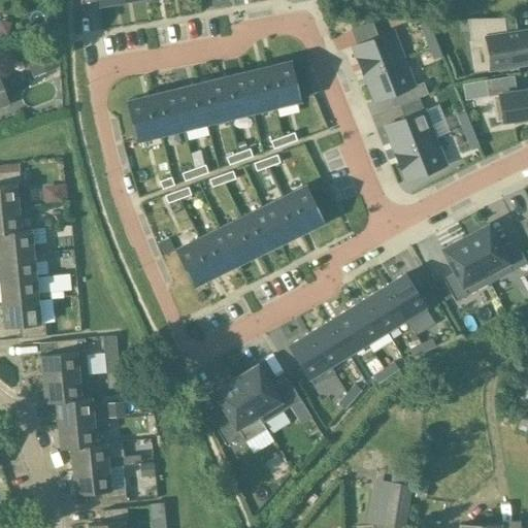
[(470,42),(483,40),(488,71),(527,64),(527,28),(505,31),(503,18),(467,19),(470,42)]
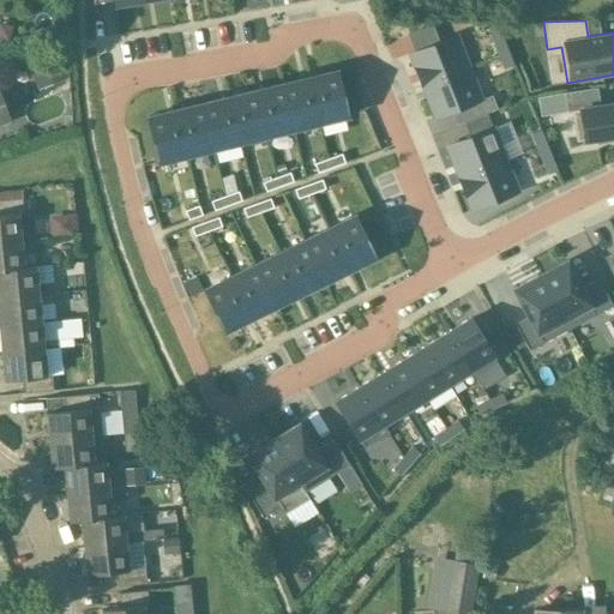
[(489,29),(500,55),(509,52),(499,25),(489,29)]
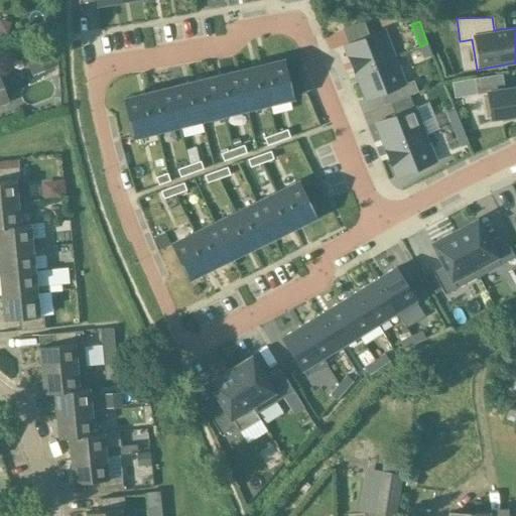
[(355,73),(394,56),(383,30),(345,45),(355,73)]
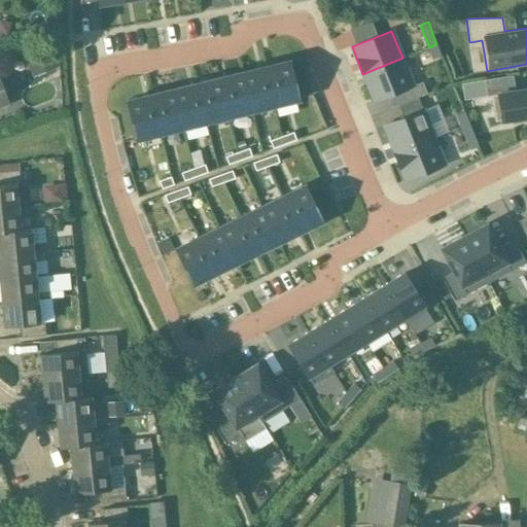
[(442,57),(436,44),(429,47),(433,60),(442,57)]
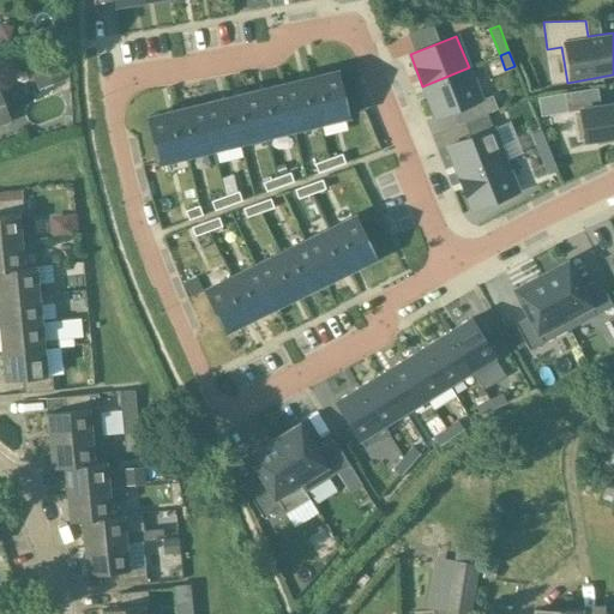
[(65,78),(61,61),(36,66),(40,83),(65,78)]
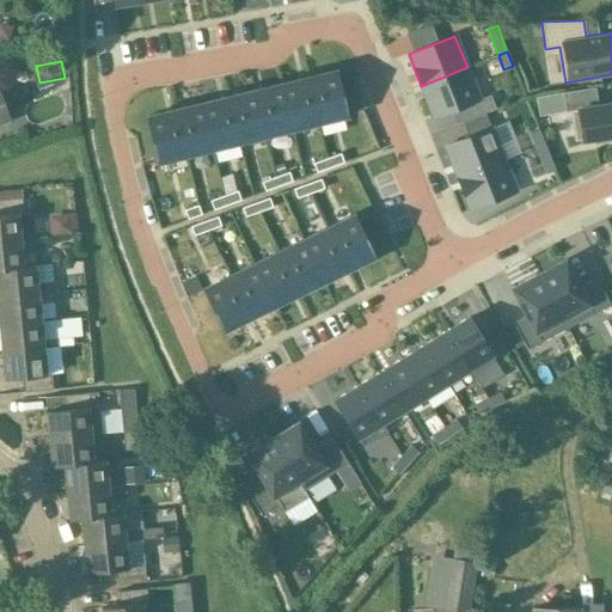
[(421,86),(434,117),(479,99),(467,67),(421,86)]
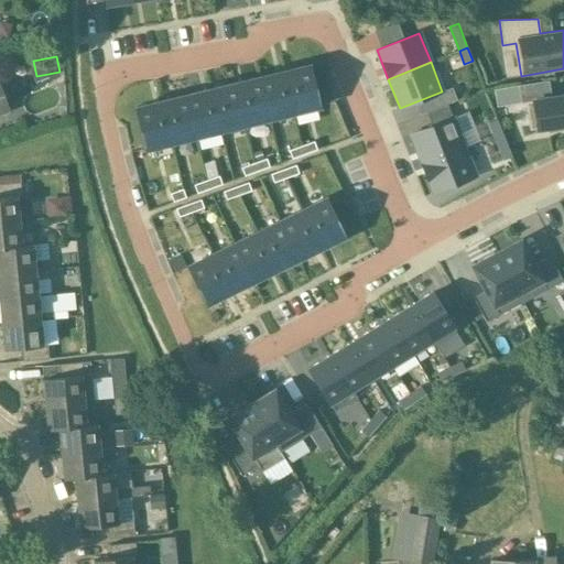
[(308,66),(283,72),(293,114),(318,107),(308,66)]
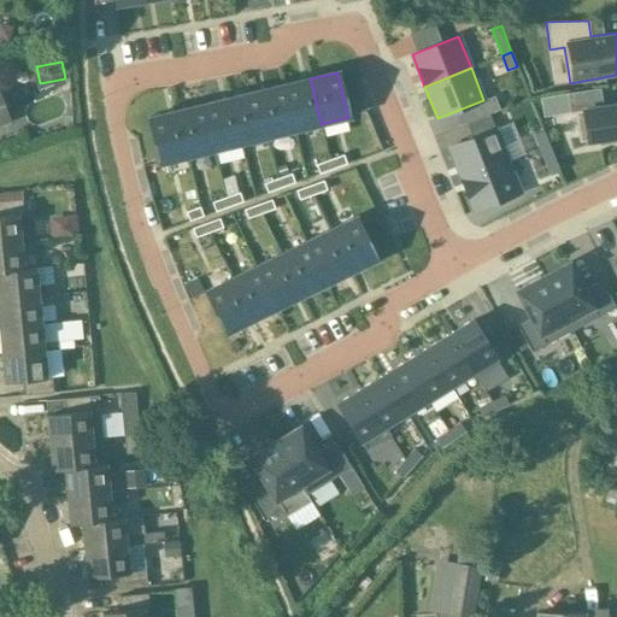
[(294,130),(321,124),(310,78),(283,86),(294,130)]
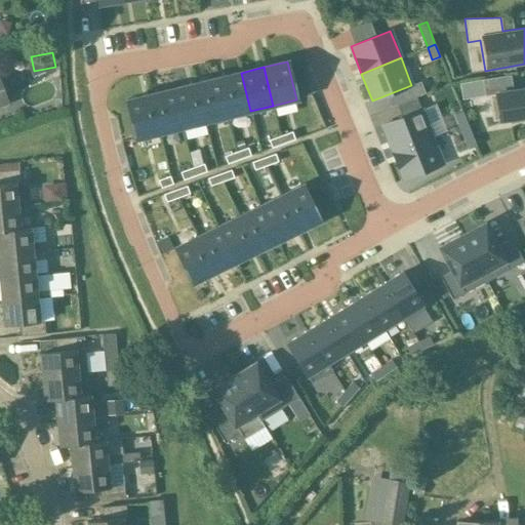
[(228,117),(250,111),(241,73),(218,78),(228,117)]
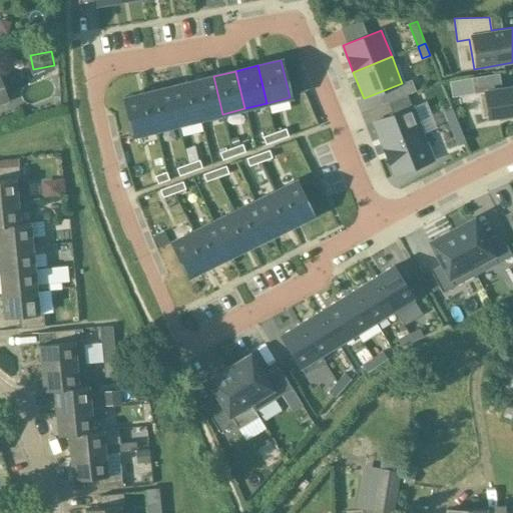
[(512,86),(492,89),(490,73),(462,78),(464,94),(476,93),(480,117),(496,115),(497,120),(512,117),(512,86)]
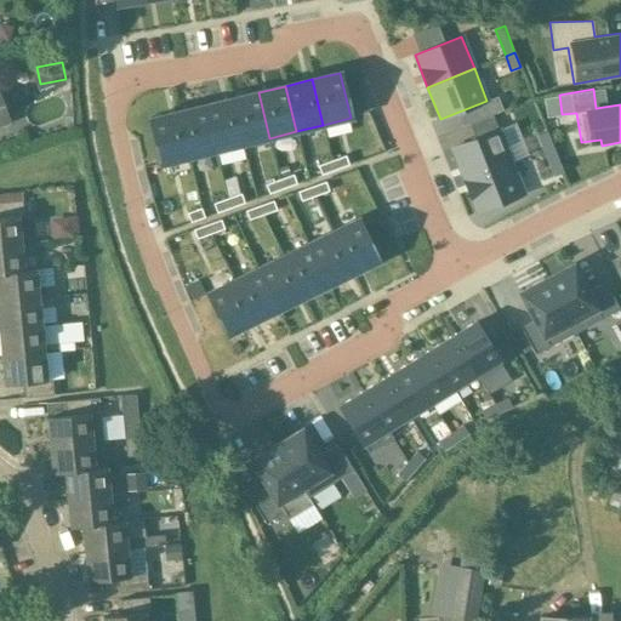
[(269,138),(258,92),(231,100),(243,144),(269,138)]
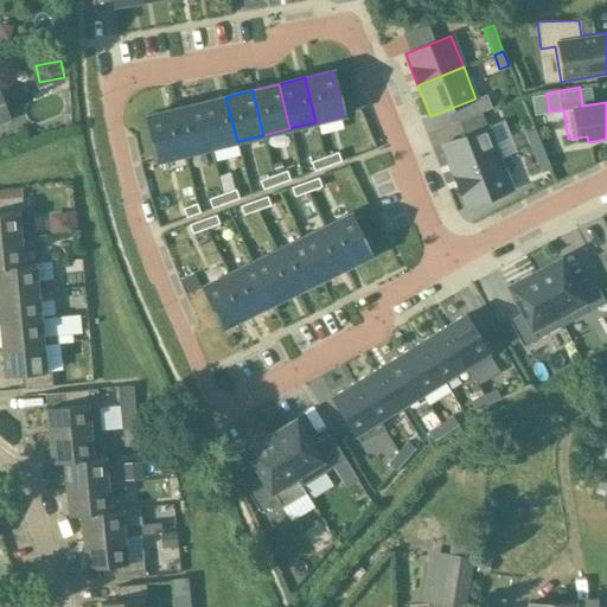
[(237,141),(225,97),(199,103),(211,148),(237,141)]
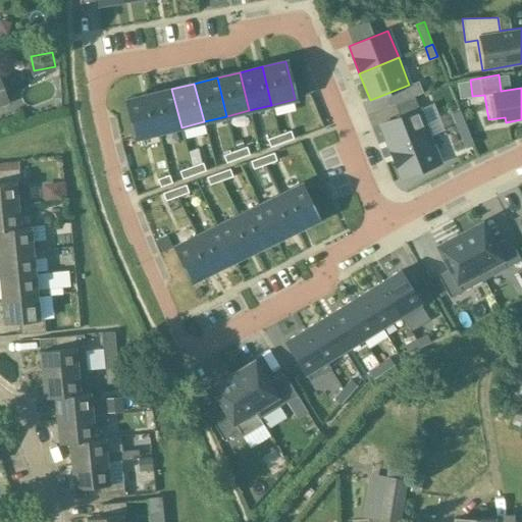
[(149,95),(158,133),(181,127),(171,89),(149,95)]
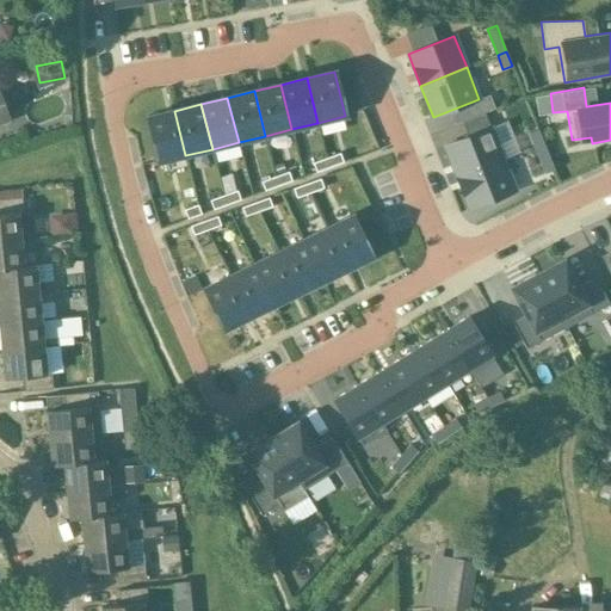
[(185,155),(174,111),(147,117),(158,162),(185,155)]
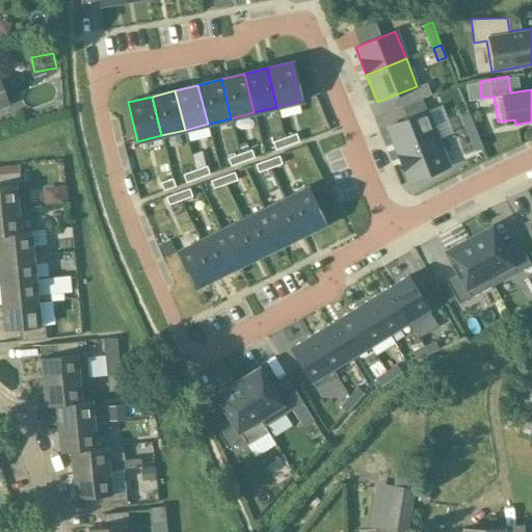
[(428,111),(439,135),(450,130),(445,116),(440,118),(436,108),(428,111)]
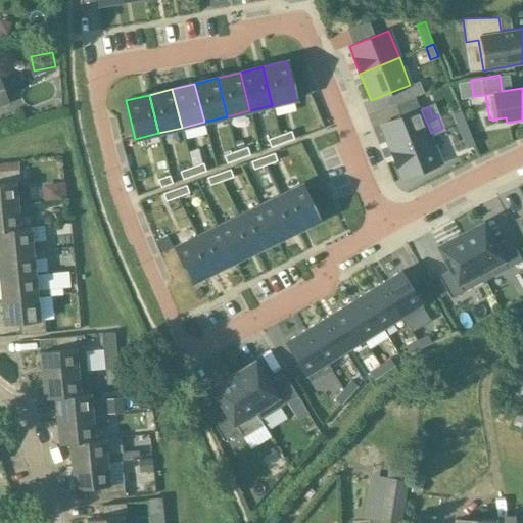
[(380,125),(391,152),(430,136),(420,109),(380,125)]
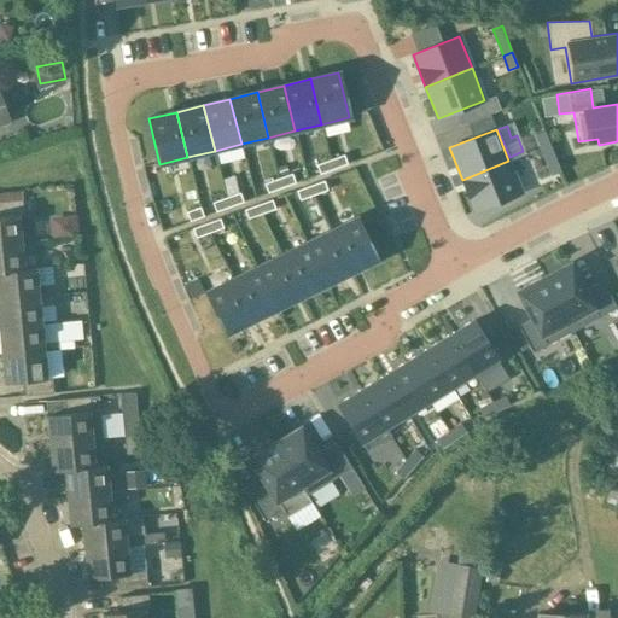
[(535,135),(540,149),(549,145),(543,132),(535,135)]
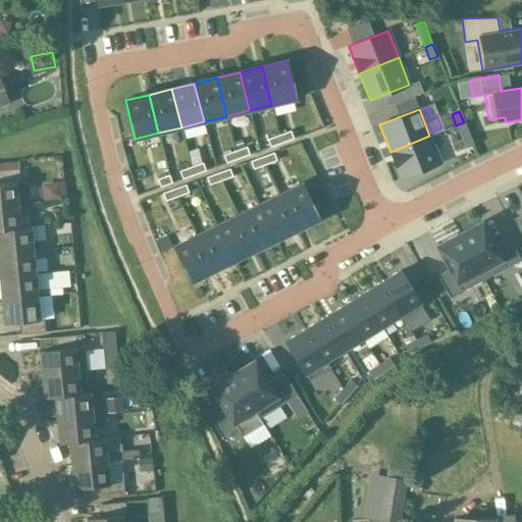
[(465,148),(473,145),(464,122),(456,125),(465,148)]
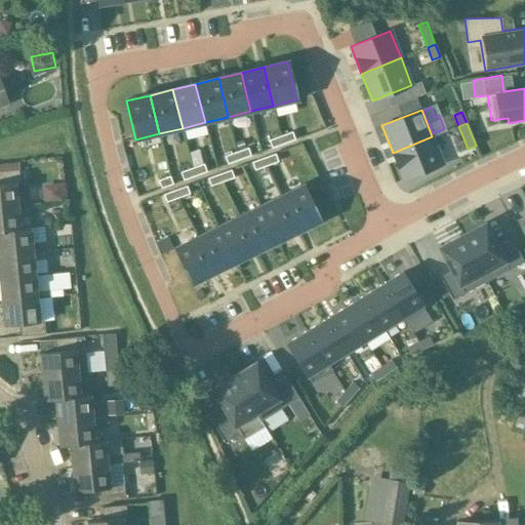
[(280,136),(283,144),(294,139),(292,131),(280,136)]
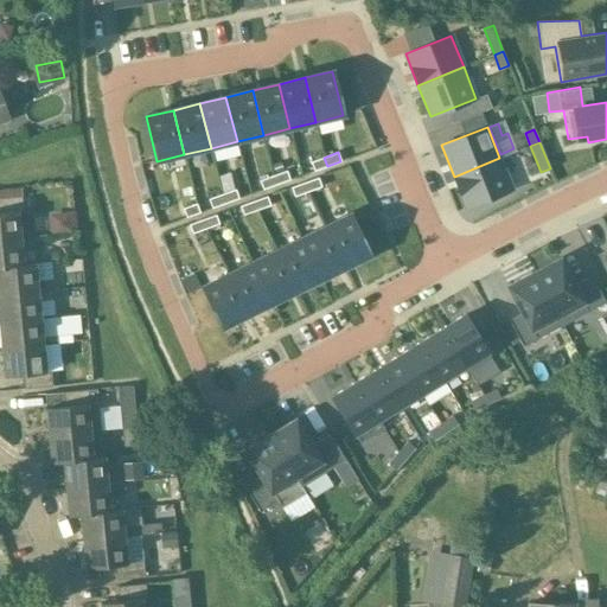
[(327,166),(324,158),(311,163),(314,171),(327,166)]
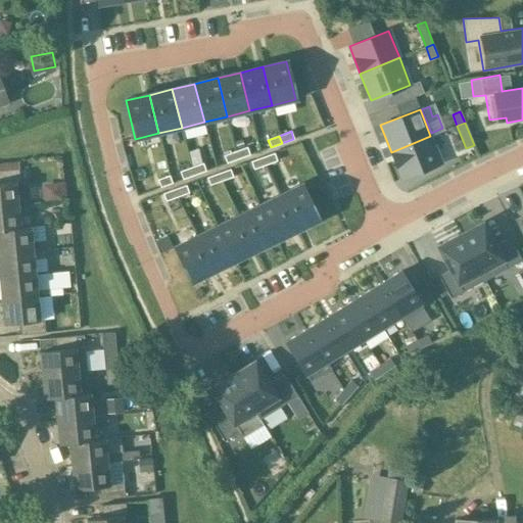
[(441,163),(430,136),(391,152),(401,179),(441,163)]
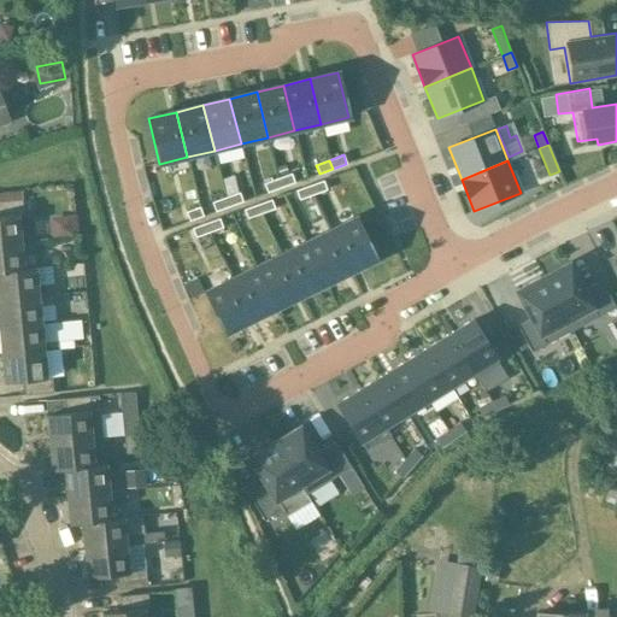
[(277,178),(281,188),(294,183),(291,174),(277,178)]
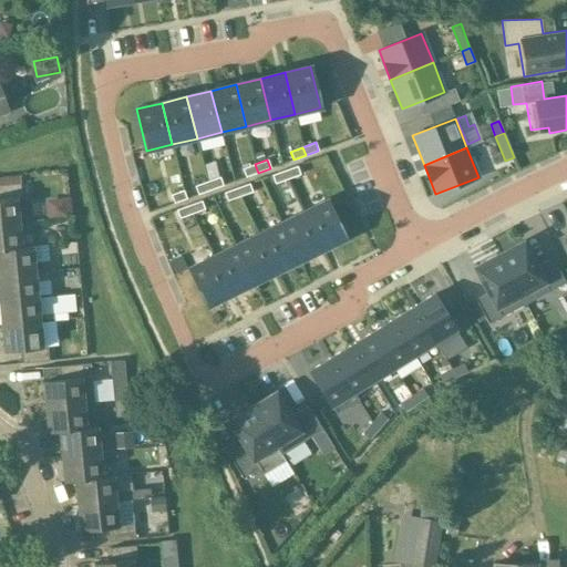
[(258,173),(255,164),(243,168),(246,177),(258,173)]
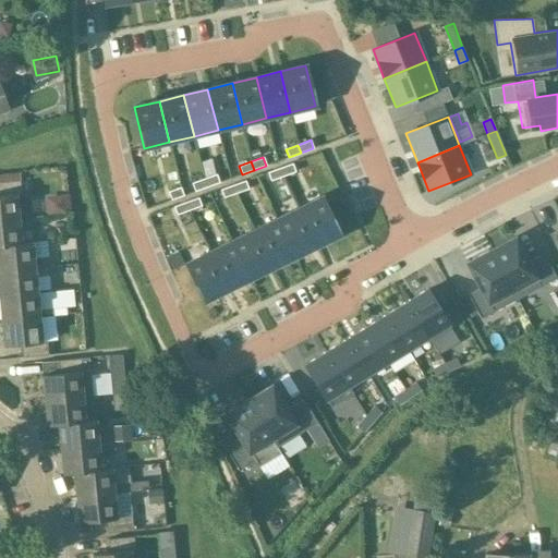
[(280,168),(282,177),(295,172),(292,164),(280,168)]
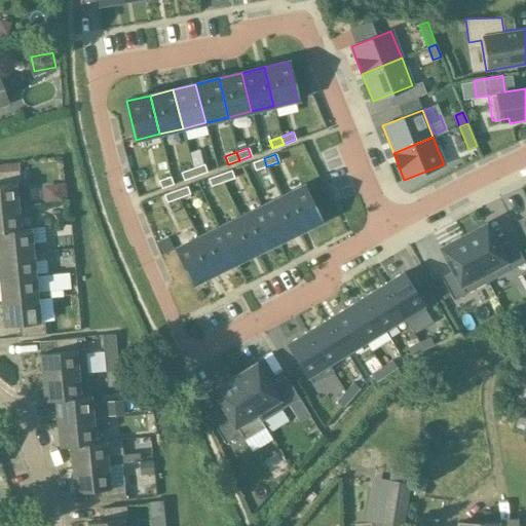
[(266,166),(264,158),(252,162),(255,171),(266,166)]
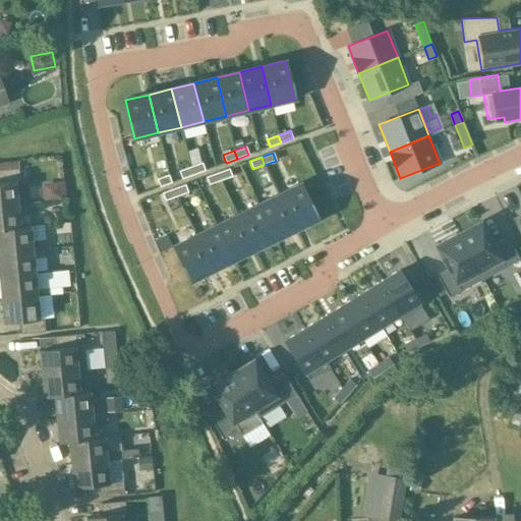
[(201,163),(190,167),(193,175),(205,170),(201,163)]
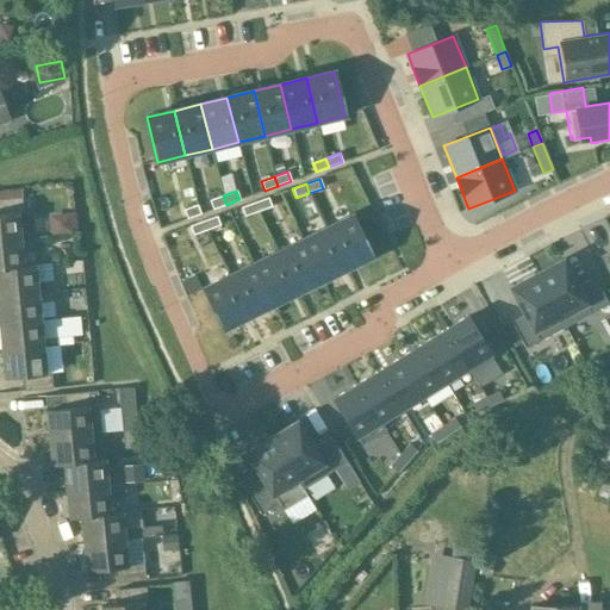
[(212,210),(226,205),(223,195),(210,200),(212,210)]
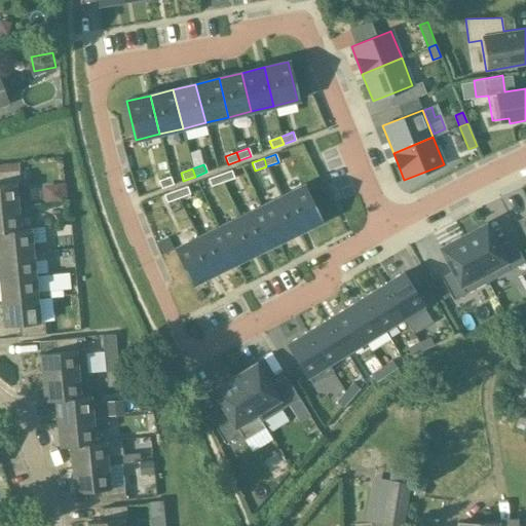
[(28,187),(20,182),(19,171),(0,172),(0,208),(29,205),(28,187)]
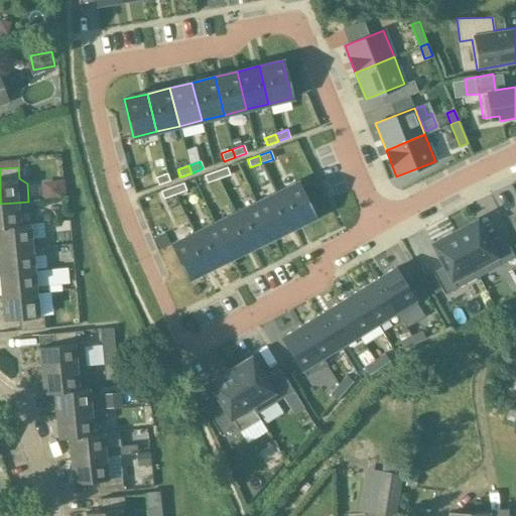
[(216,171),(218,179),(230,174),(227,167),(216,171)]
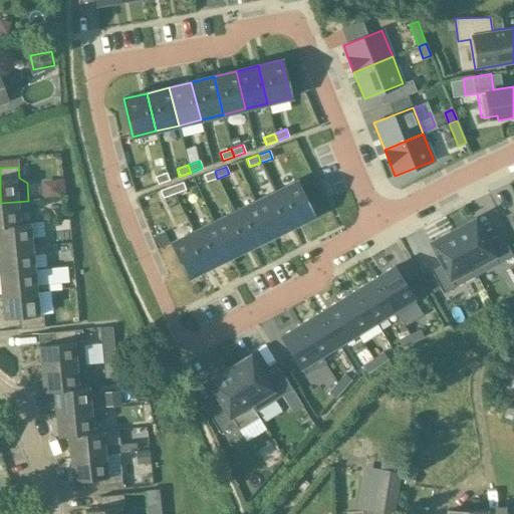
[(217,179),(215,171),(203,175),(206,183),(217,179)]
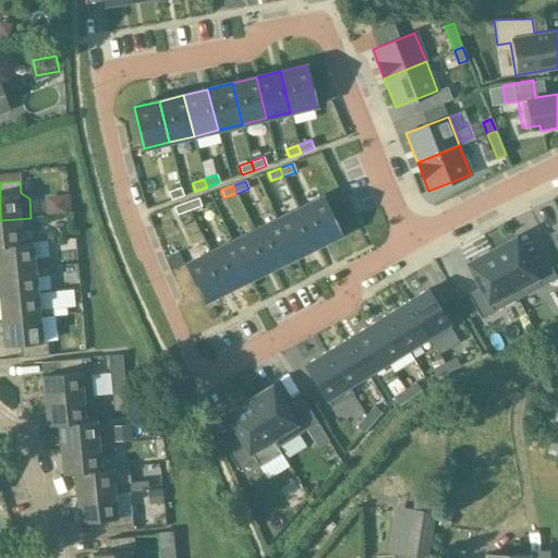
[(180,187),(168,192),(171,201),(183,195),(180,187)]
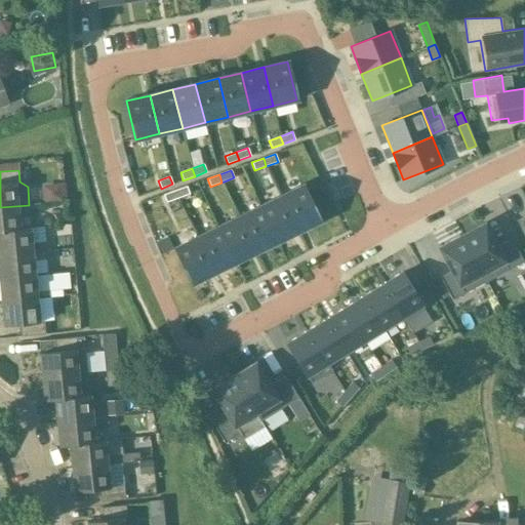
[(43,199),(65,198),(65,184),(42,185),(43,199)]
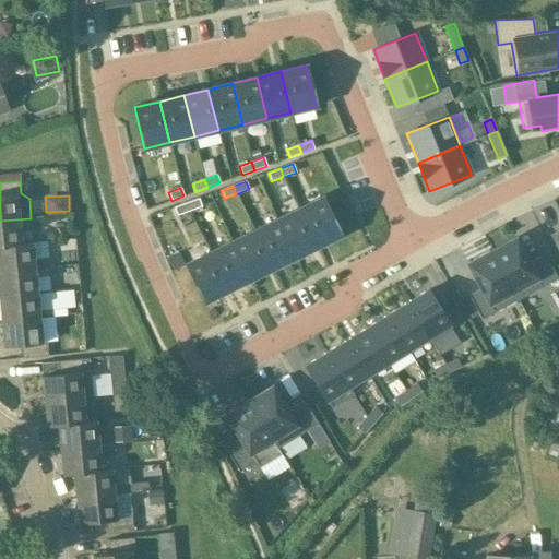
[(199,198),(186,202),(189,211),(202,206),(199,198)]
